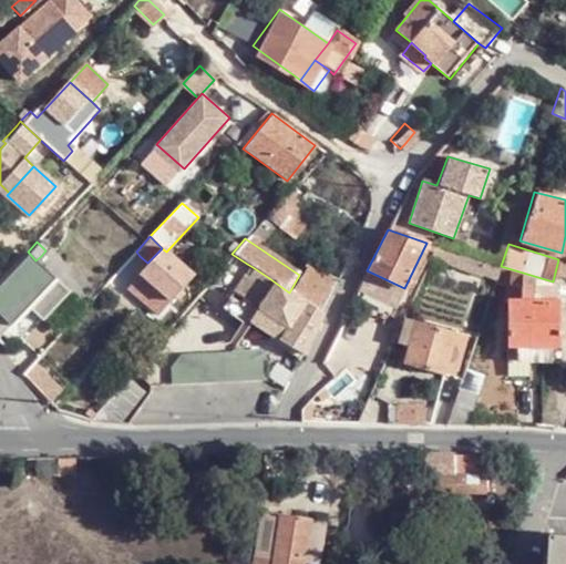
[(166,252),(162,248),(147,263),(137,275),(167,304),(193,275),(166,252)]
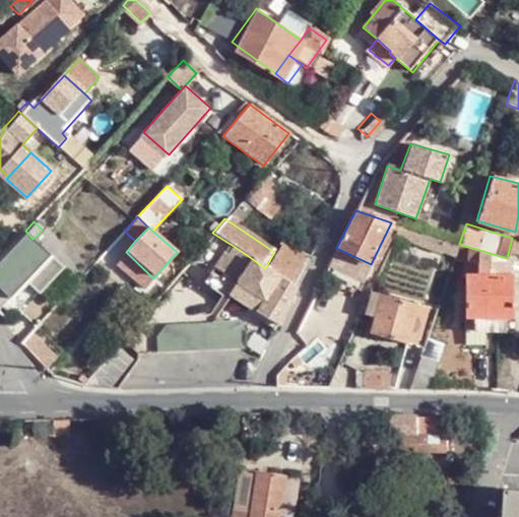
[(25,231),(0,257),(0,288),(41,247),(33,239),(25,231)]
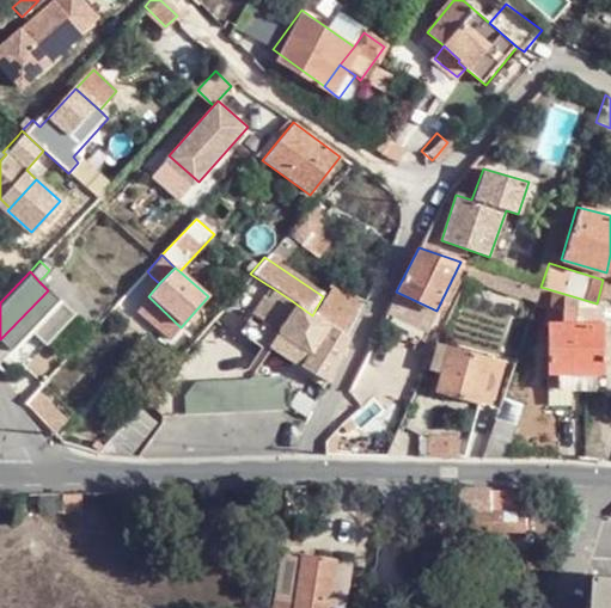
[(38,281),(48,290),(53,286),(44,276),(38,281)]
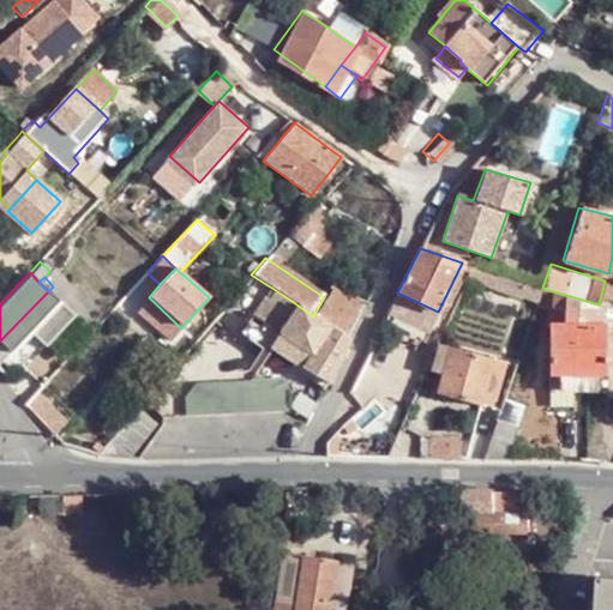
[(313,316),(346,336),(364,301),(330,284),(324,297),(313,316)]
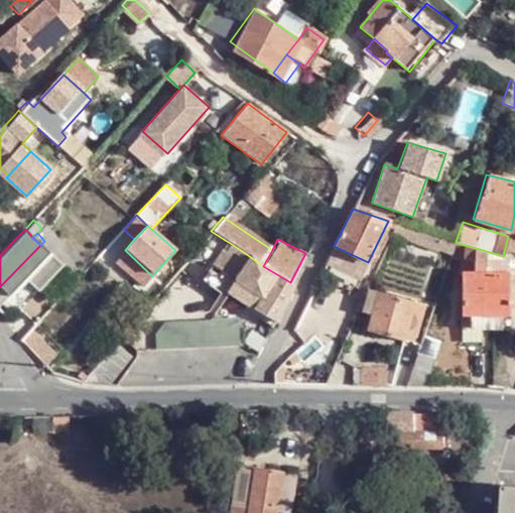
[(230,243),(225,240),(219,248),(225,251),(230,243)]
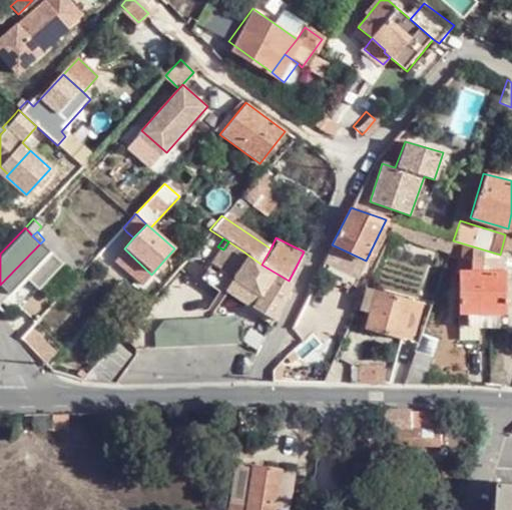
[(243,251),(228,241),(223,249),(213,264),(229,275),(243,251)]
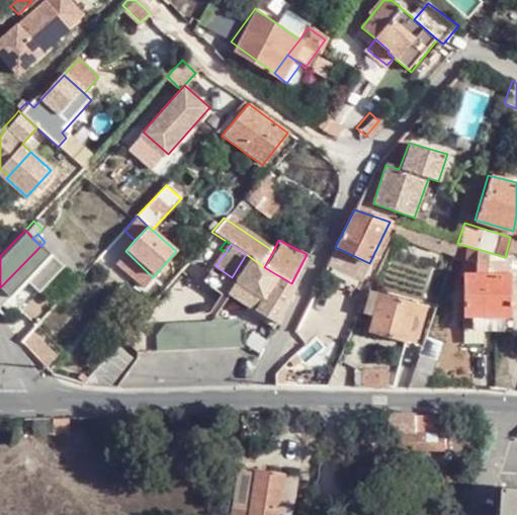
[(51,256),(40,246),(0,287),(0,289),(11,299),(51,256)]
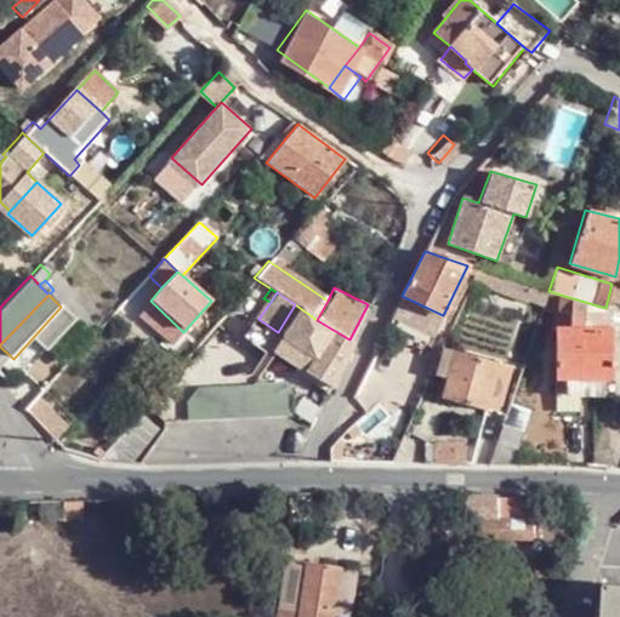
[(443,315),(402,296),(392,316),(433,338),(443,315)]
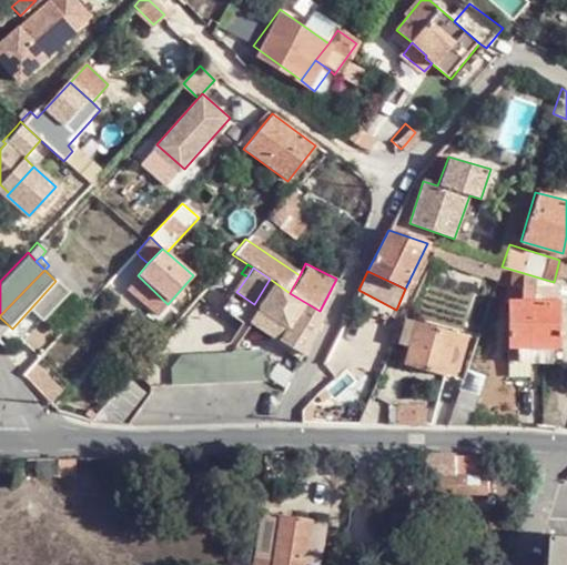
[(300,353),(320,311),(290,293),(270,279),(254,304),(245,316),(300,353)]
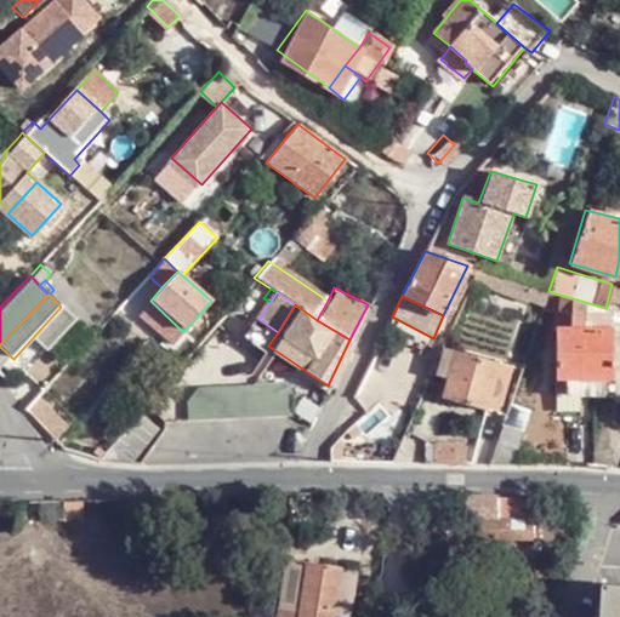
[(259,319),(248,313),(235,331),(265,350),(268,346),(278,332),(259,319)]
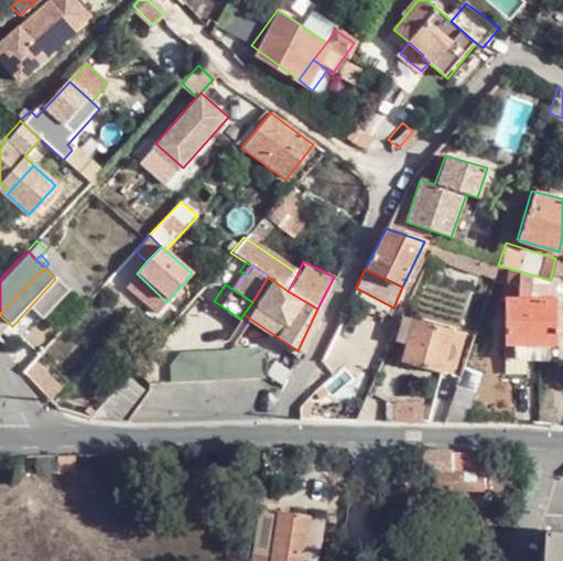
[(559,299),(506,299),(506,342),(558,343),(559,299)]
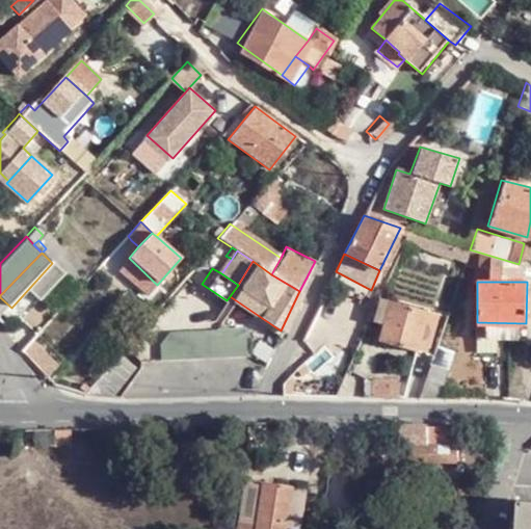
[(426,311),(380,297),(373,320),(383,323),(379,340),(416,350),(426,311)]
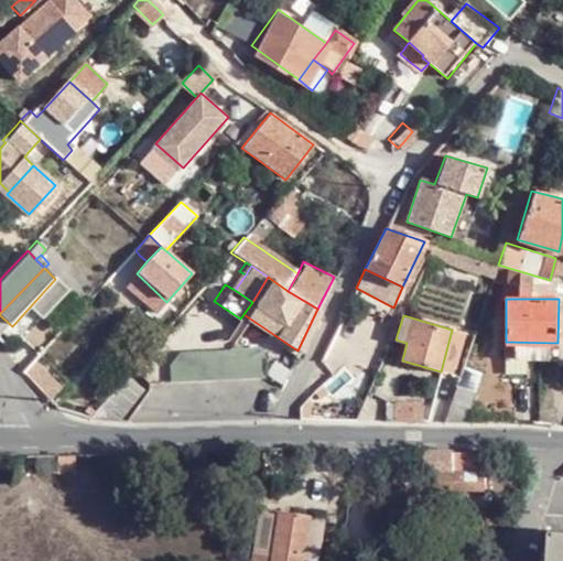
[(20,366),(22,371),(33,362),(39,354),(31,348),(18,363),(20,366)]
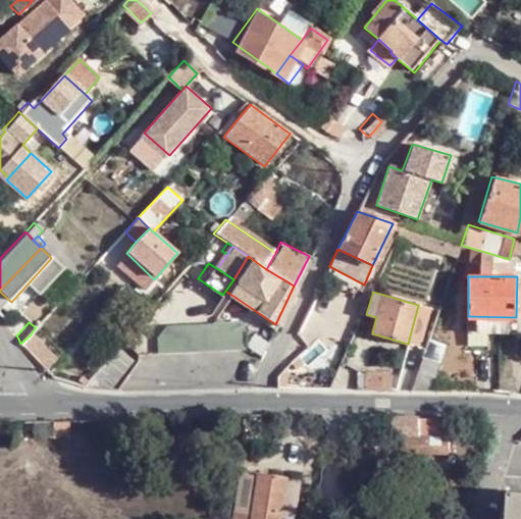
[(163,327),(152,340),(153,356),(242,351),(241,326),(237,323),(163,327)]
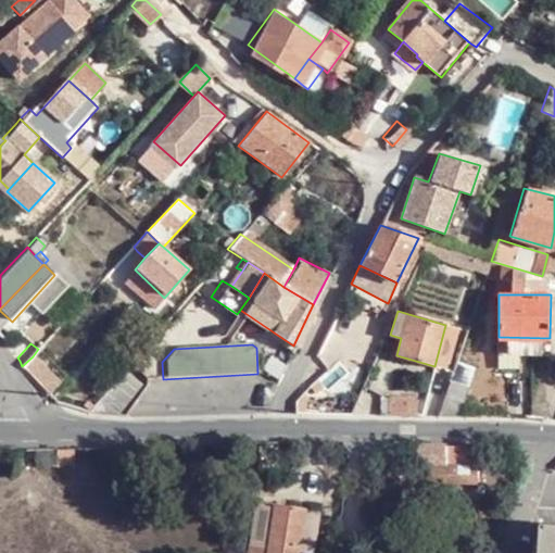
[(33,378),(48,392),(55,385),(43,367),(33,378)]
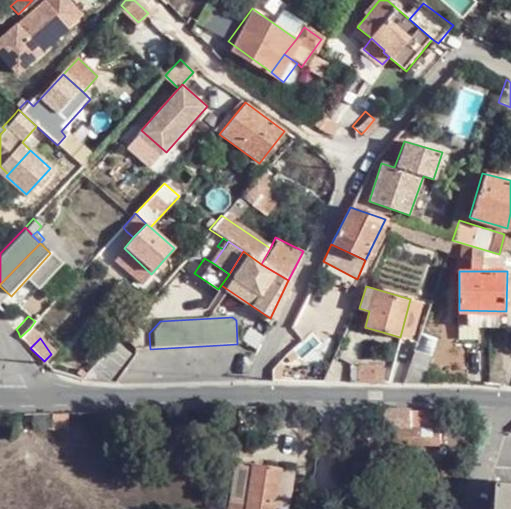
[(129,354),(113,342),(80,380),(83,380),(85,380),(88,381),(97,382),(109,383),(129,354)]
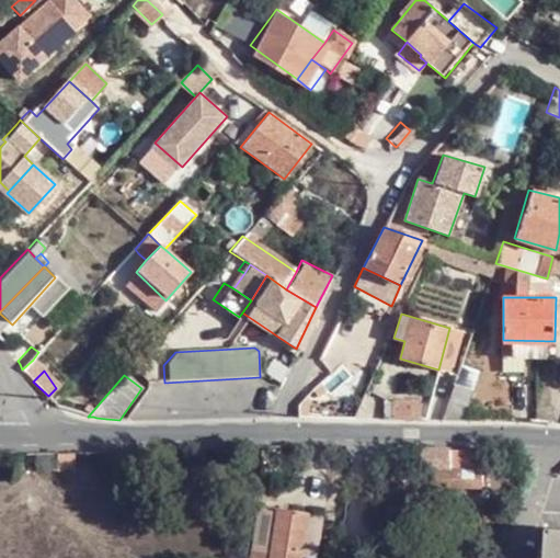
[(453,384),(440,418),(459,420),(469,389),(453,384)]
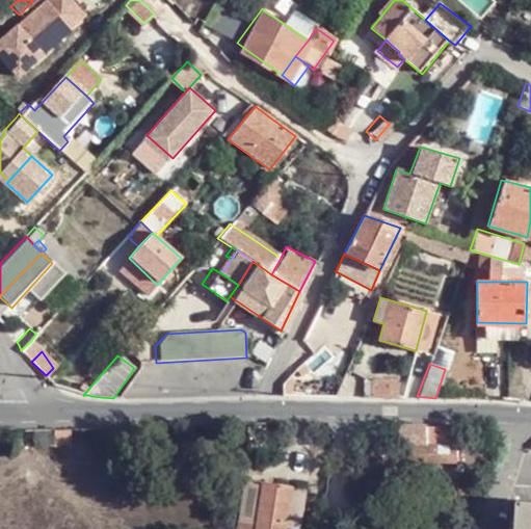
[(369,380),(369,395),(406,396),(406,381),(369,380)]
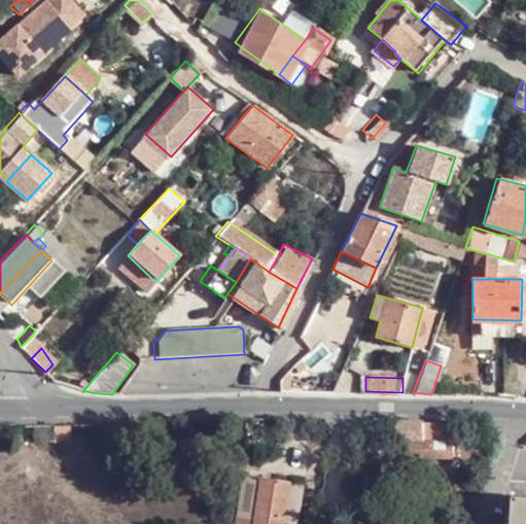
[(422,435),(422,417),(397,416),(397,434),(406,434),(422,435)]
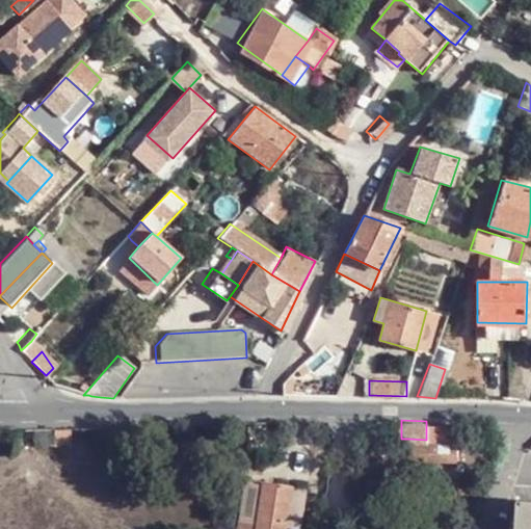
[(426,440),(409,439),(408,461),(445,463),(445,441),(426,440)]
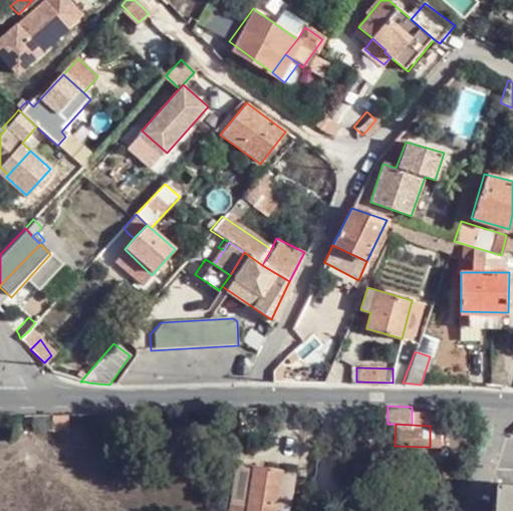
[(430,426),(430,447),(442,447),(441,426),(430,426)]
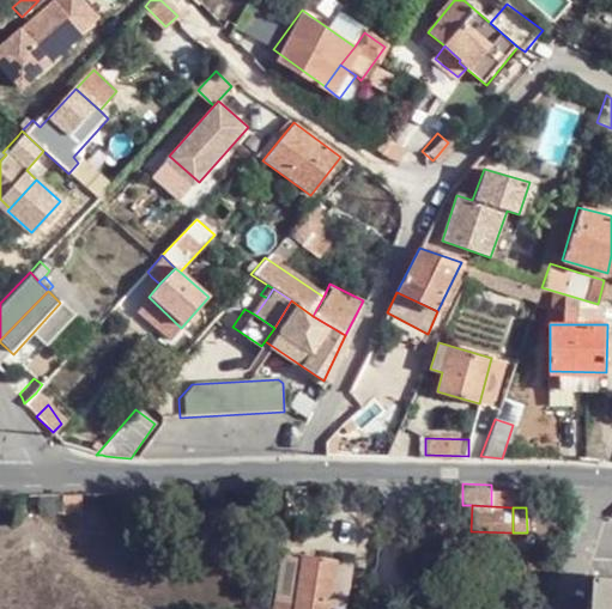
[(431,548),(432,539),(420,536),(419,547),(431,548)]
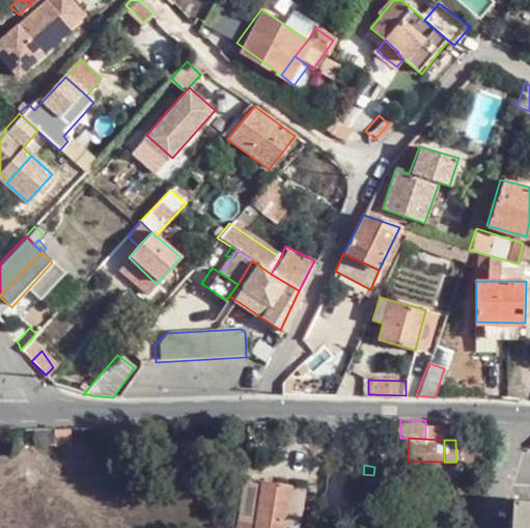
[(255,527),(262,484),(234,479),(226,527),(255,527)]
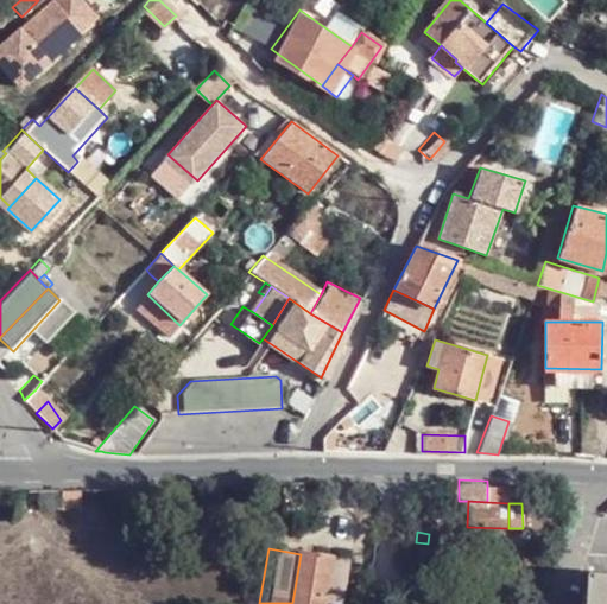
[(302,548),(301,554),(292,603),(328,603),(335,555),(302,548)]
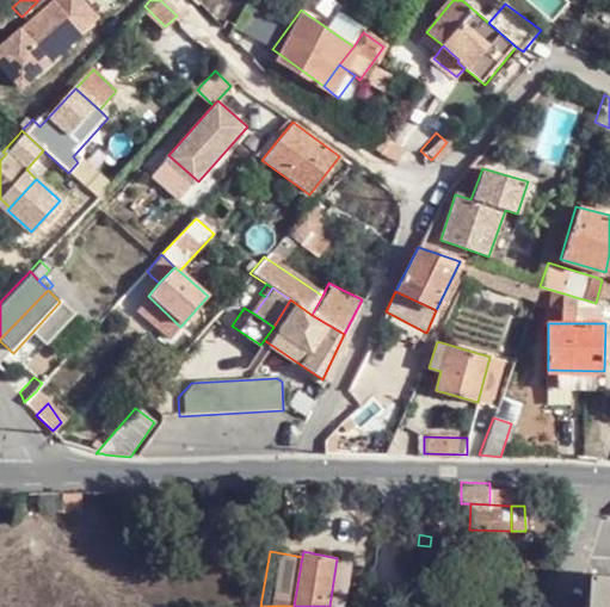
[(609,606),(609,573),(589,571),(585,606),(609,606)]
